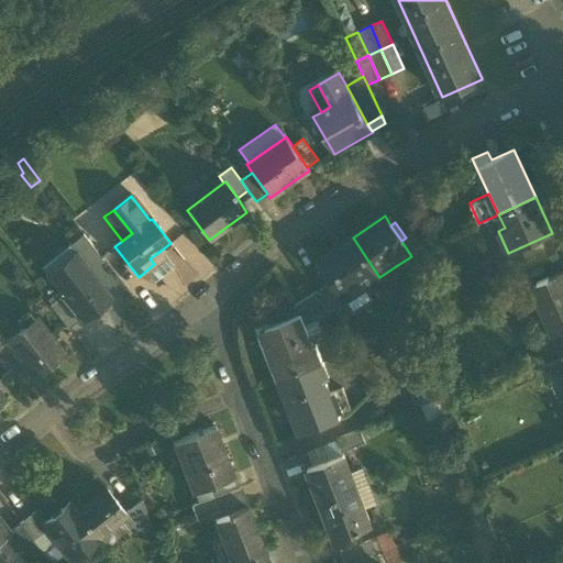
[(417,253),(422,263),(432,255),(419,229),(406,238),(417,253)]
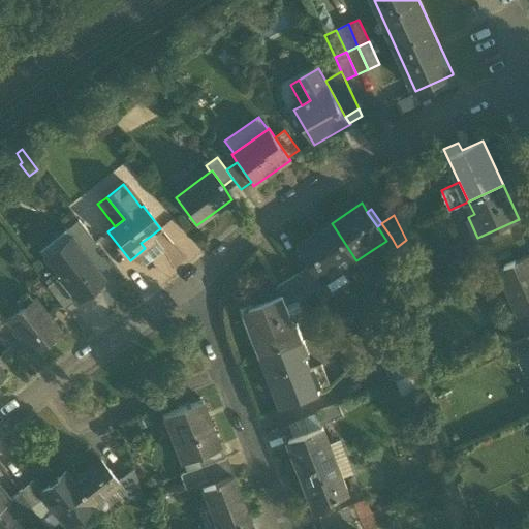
[(84,254),(84,255),(97,245),(78,220),(65,230),(73,241),(84,254)]
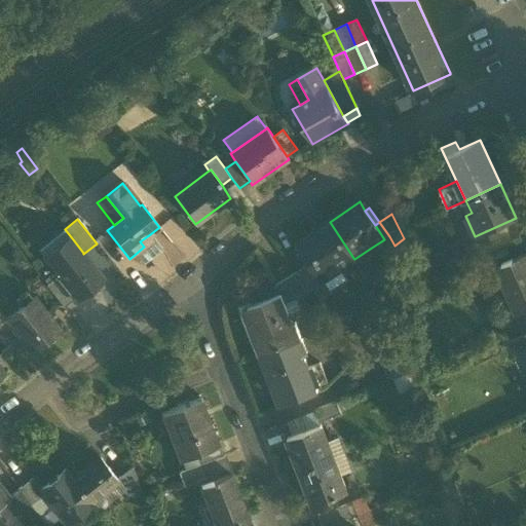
[(339,268),(353,258),(330,222),(296,243),(310,264),(322,282),(323,280),(324,280),(340,269),(339,268)]
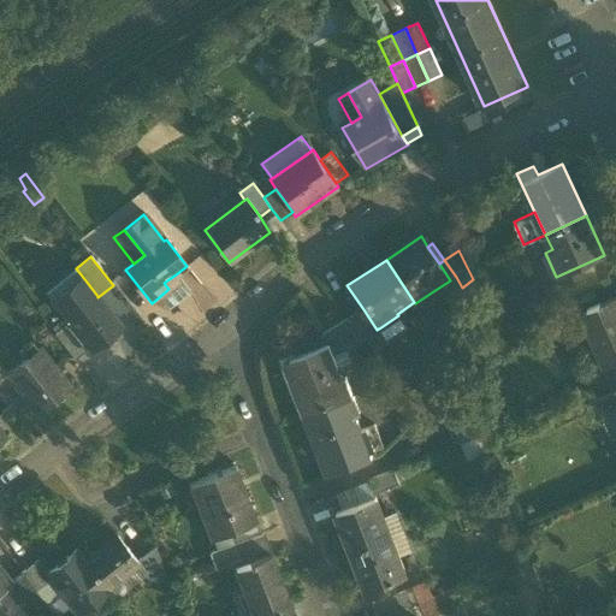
[(439,264),(450,280),(456,277),(444,260),(439,264)]
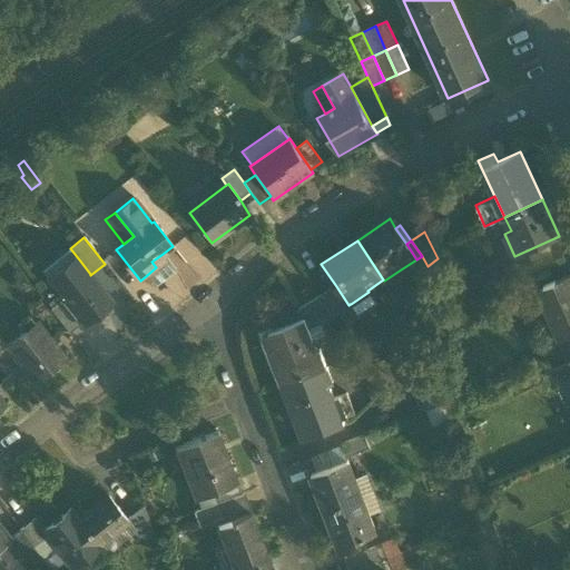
[(42,269),(51,282),(79,259),(70,248),(42,269)]
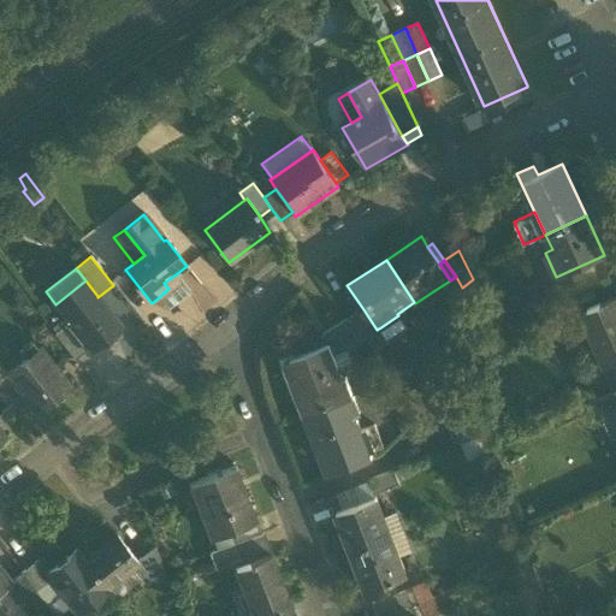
[(188,289),(176,274),(164,283),(169,289),(159,297),(166,306),(170,307),(187,294),(188,289)]
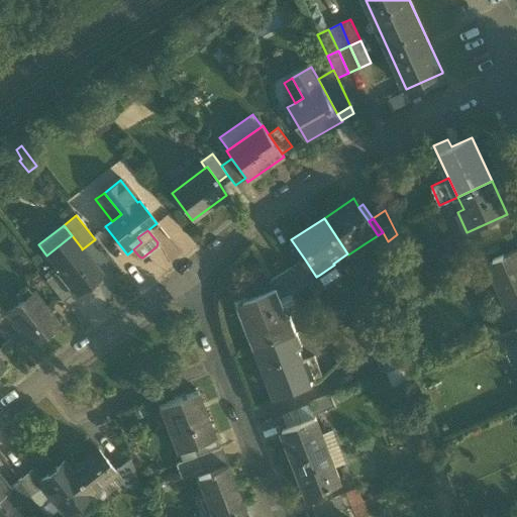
[(46,255),(57,268),(82,248),(72,235),(46,255)]
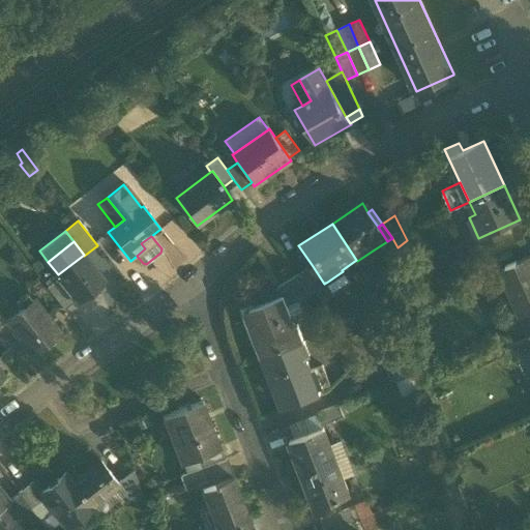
[(379,261),(373,251),(357,261),(364,271),(379,261)]
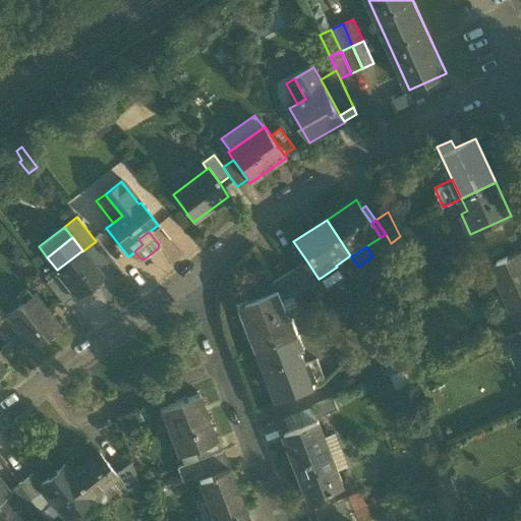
[(520,249),(489,265),(511,309),(520,304),(520,249)]
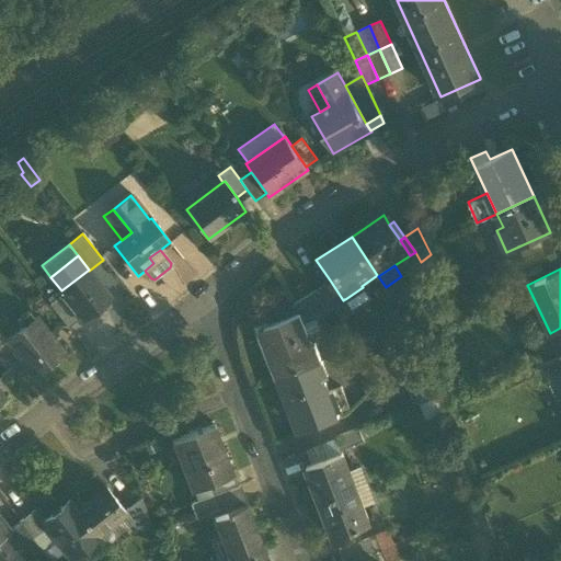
[(89,271),(89,270),(61,290),(63,293),(81,317),(83,318),(110,297),(89,271)]
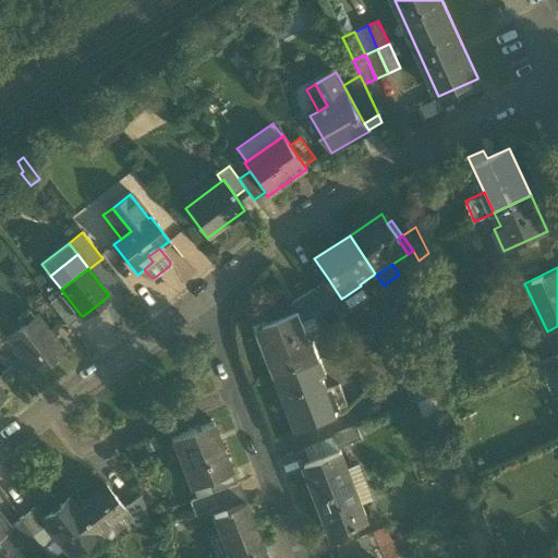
[(329,280),(314,289),(328,310),(343,300),(342,298),(341,299),(329,280)]
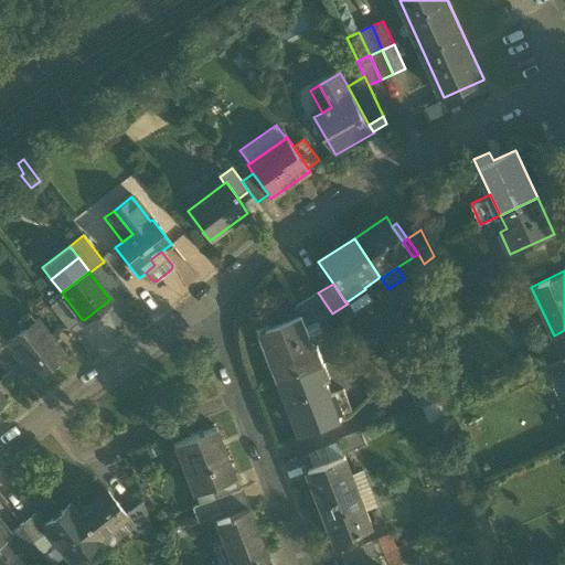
[(372,300),(365,289),(348,301),(354,312),(372,300)]
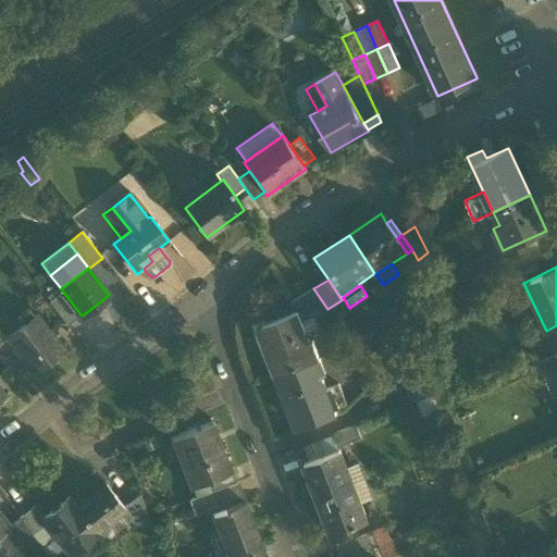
[(302,325),(327,309),(313,288),(292,302),(296,311),(297,311),(302,325)]
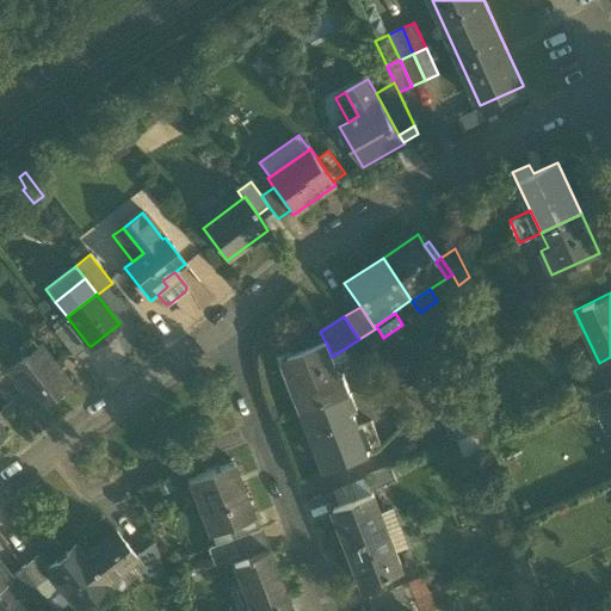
[(54,331),(74,357),(88,345),(68,319),(54,331)]
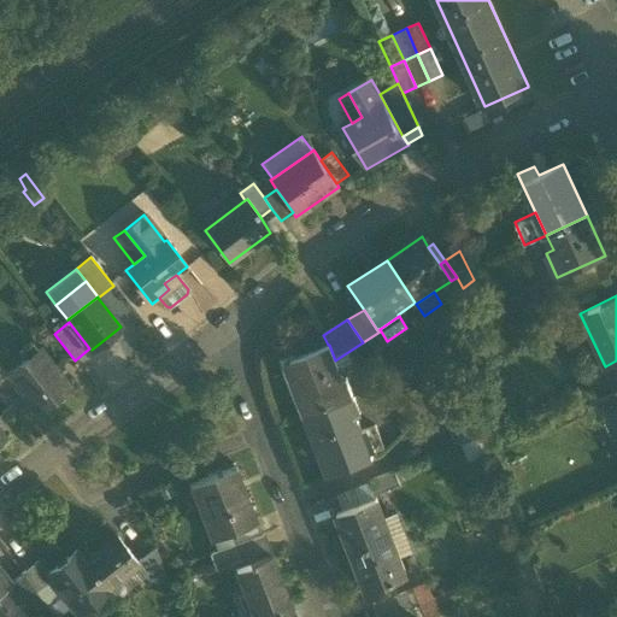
[(27,401),(36,413),(71,387),(40,348),(37,351),(31,342),(19,353),(24,360),(6,375),(27,401)]
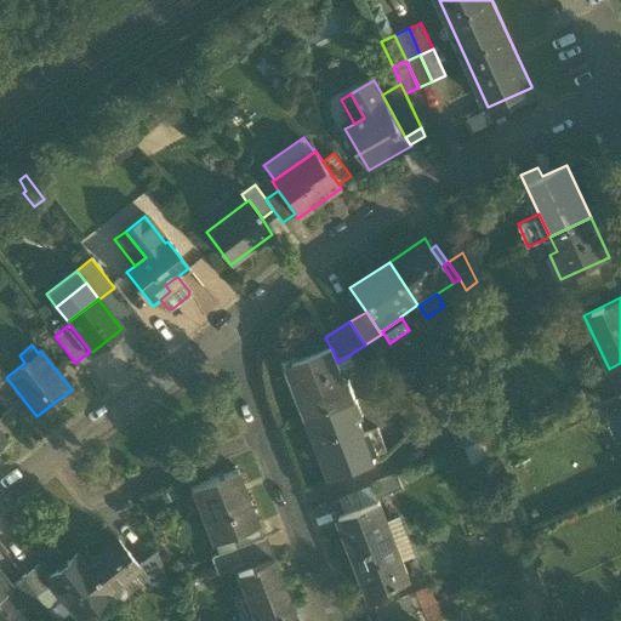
[(330,347),(296,360),(292,362),(307,398),(298,400),(300,404),(306,417),(355,398),(348,381),(345,382),(337,363),(331,347),(330,347)]
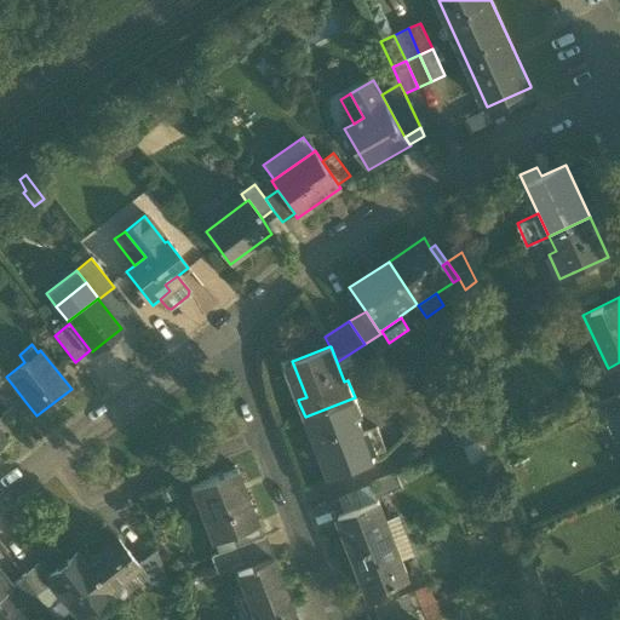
[(296,405),(299,403),(298,400),(306,397),(292,361),(296,360),(294,356),(280,362),(296,405)]
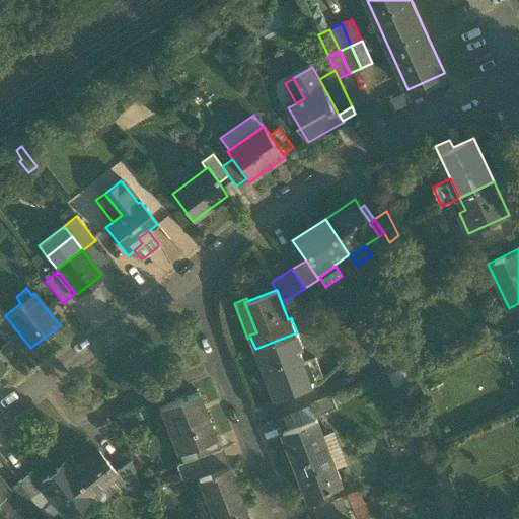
[(518,303),(509,308),(507,308),(517,329),(518,329),(518,328),(518,303)]
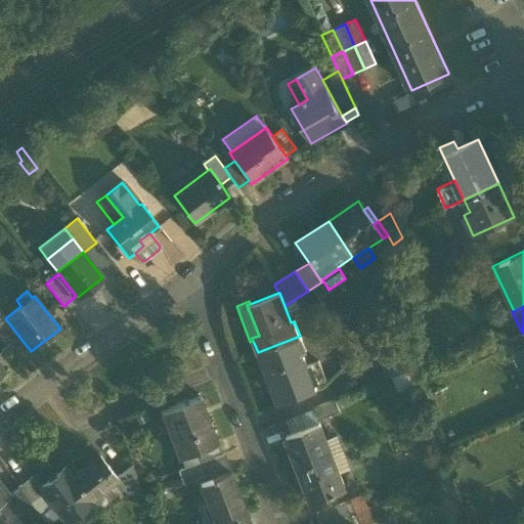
[(0,322),(0,338),(9,351),(23,341),(5,318),(0,322)]
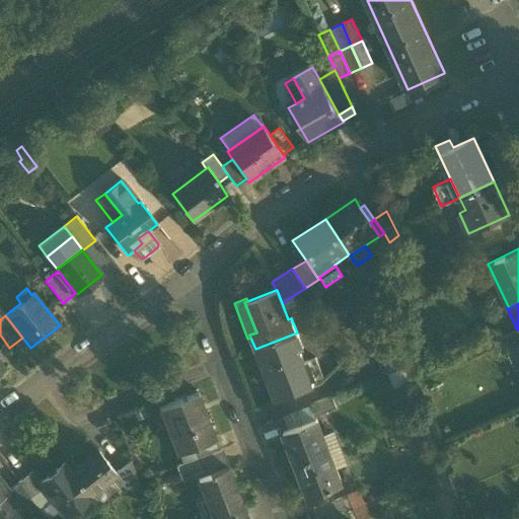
[(297,335),(297,332),(255,349),(274,397),(276,396),(289,391),(290,395),(291,394),(314,386),(311,379),(305,362),(299,350),(303,348),(298,335),(297,335)]
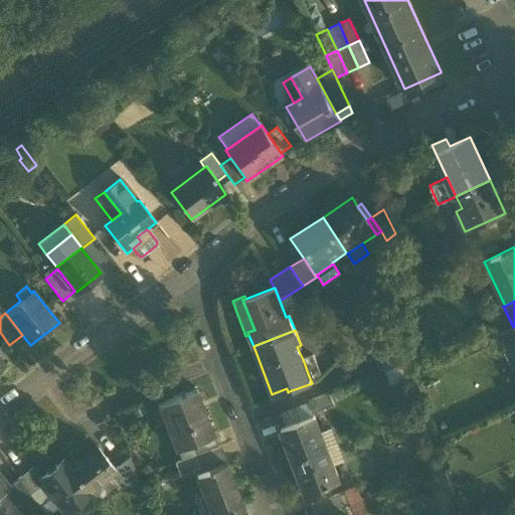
[(367,340),(380,373),(384,371),(401,365),(389,332),(367,340)]
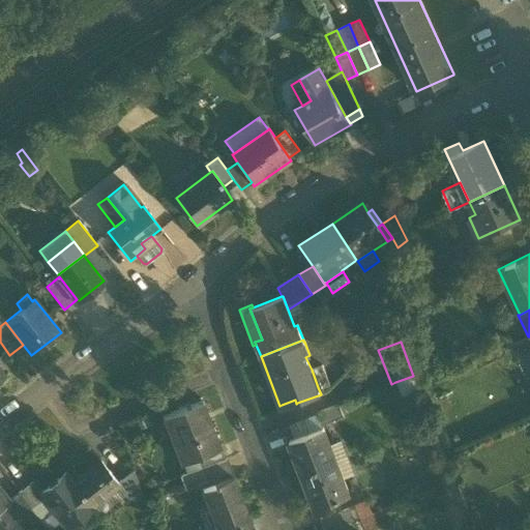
[(323,365),(312,370),(318,387),(329,383),(323,365)]
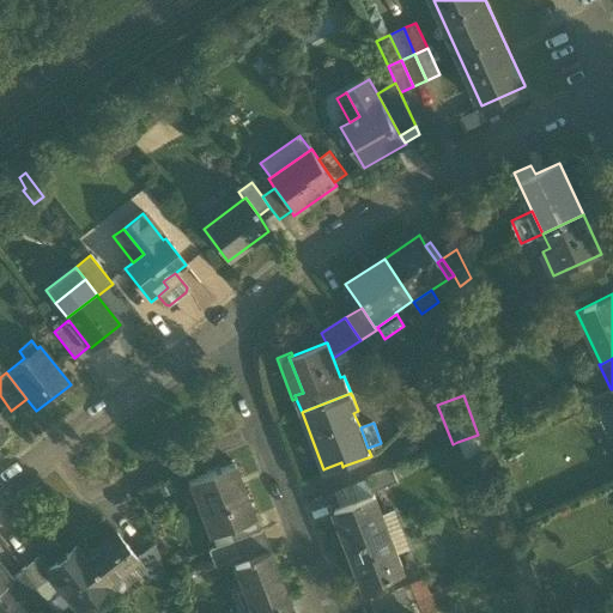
[(478,435),(457,442),(465,460),(485,451),(478,435)]
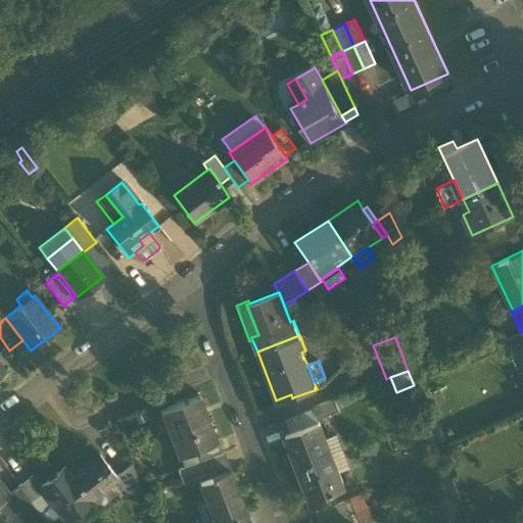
[(291,394),(278,399),(279,403),(283,402),(293,398),(293,397),(292,398),(291,394)]
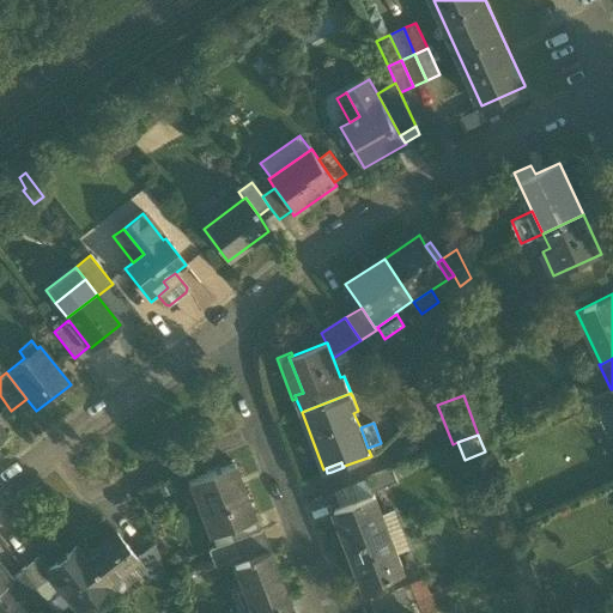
[(188,483),(208,536),(226,529),(229,529),(255,519),(235,465),(212,473),(188,483)]
